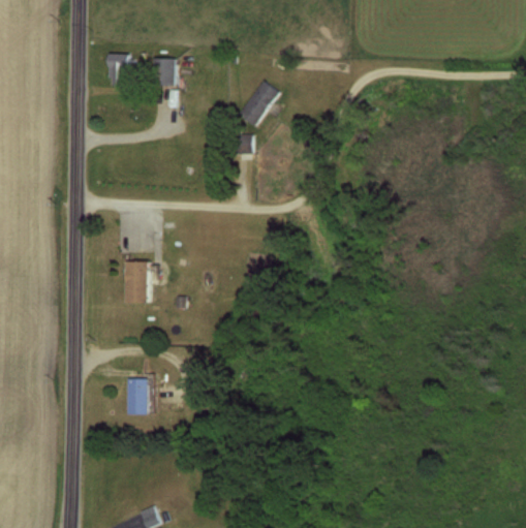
[(105,86),(125,86),(125,54),(105,54),(105,86)]
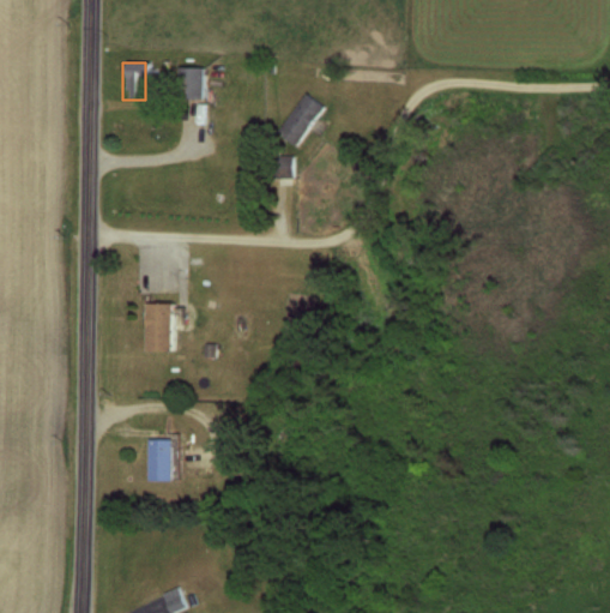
[(200,68),(174,68),(174,100),(200,100),(200,68)]
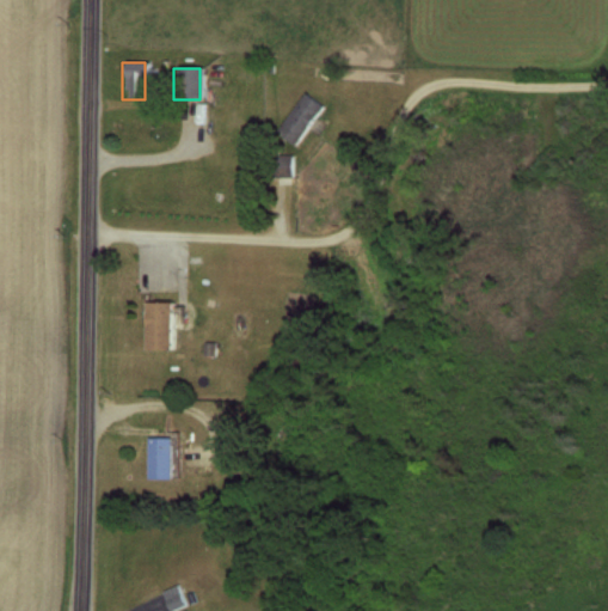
[(320,108),(302,93),(274,133),(293,146),(320,108)]
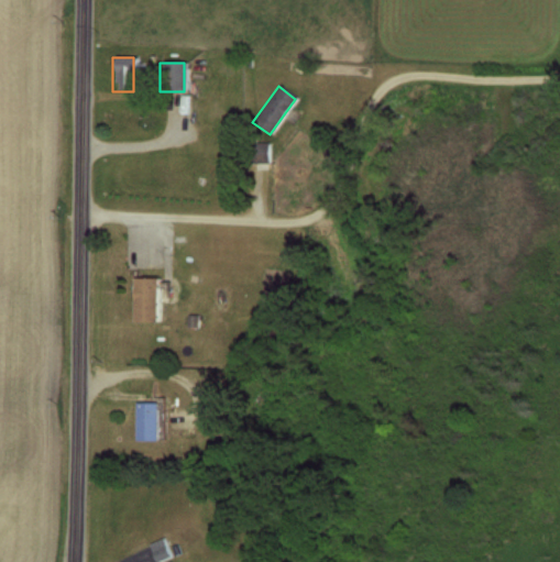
[(267,144),(245,144),(245,163),(267,163),(267,144)]
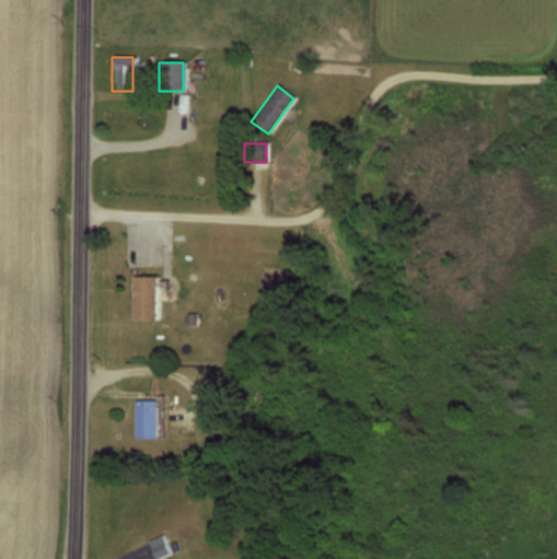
[(130,278),(130,321),(157,321),(157,278),(130,278)]
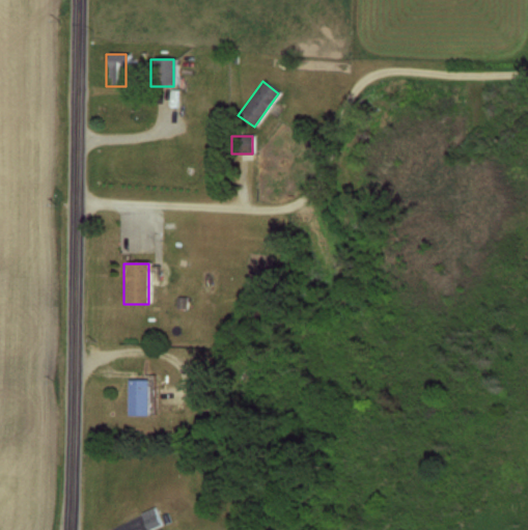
[(127,417),(147,417),(147,381),(127,381),(127,417)]
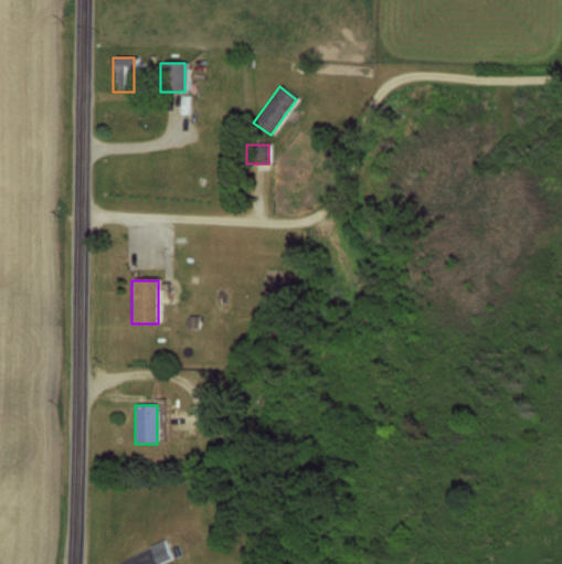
All buildings are outlined.
